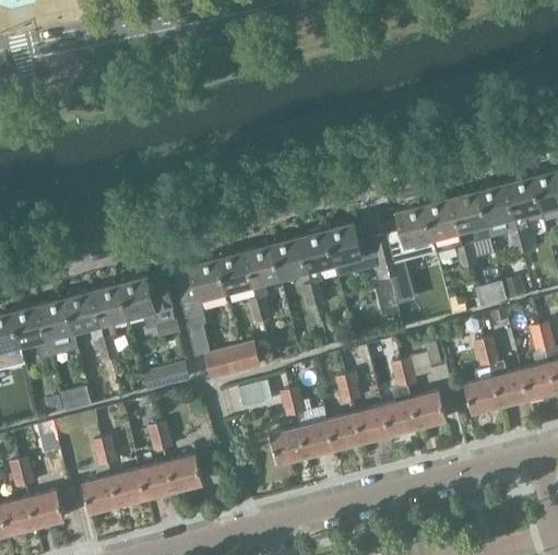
[(541,211),(557,205),(557,169),(545,173),(544,170),(534,170),(534,175),(531,176),(541,211)]
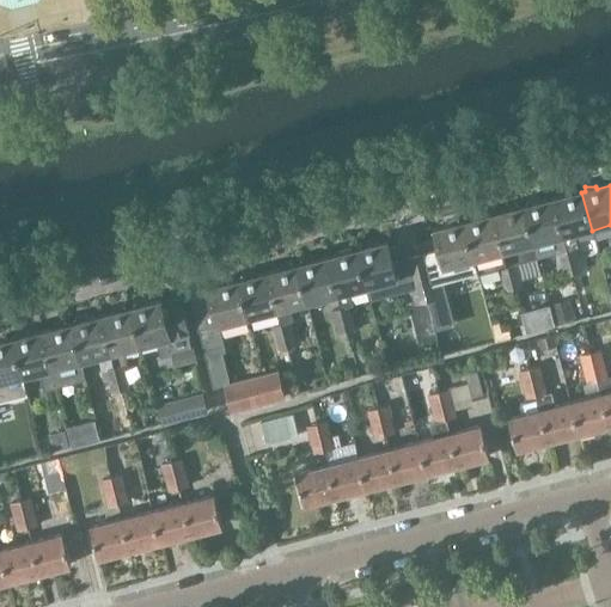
[(592,231),(581,192),(579,194),(575,189),(563,195),(563,197),(553,201),(562,238),(566,252),(573,251),(578,250),(574,235),(592,231)]
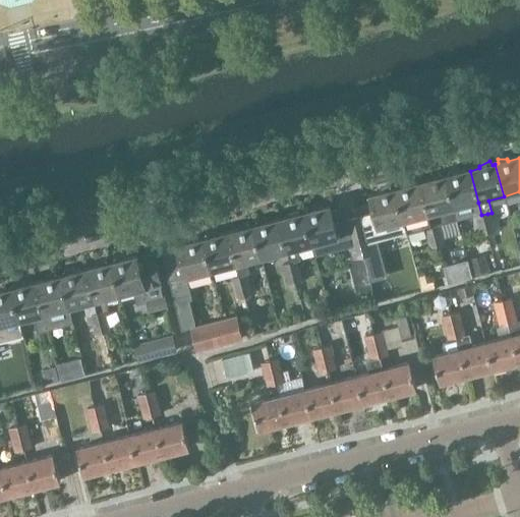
[(447,176),(445,177),(453,210),(466,206),(469,220),(474,219),(476,227),(490,224),(487,214),(481,215),(478,203),(470,171),(457,174),(457,172),(447,172),(447,176)]
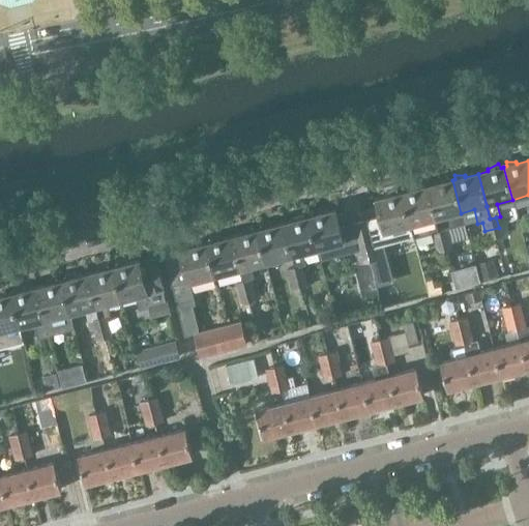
[(438,184),(427,186),(436,220),(439,232),(445,231),(449,230),(463,227),(460,213),(461,213),(452,180),(448,181),(446,177),(438,182),(438,184)]
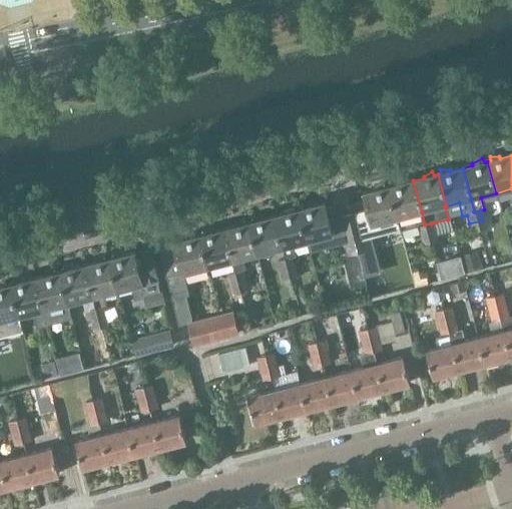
[(390,187),(389,187),(397,219),(399,232),(418,227),(420,236),(433,233),(431,224),(431,223),(425,224),(422,212),(413,180),(401,184),(400,181),(390,182),(390,187)]
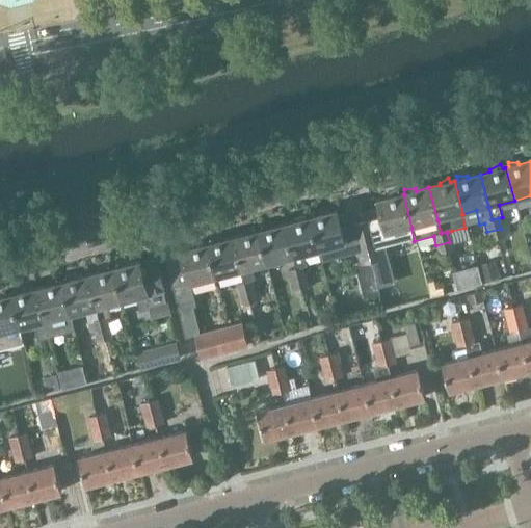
[(412,228),(403,194),(398,195),(396,191),(387,195),(388,199),(376,202),(380,219),(361,225),(368,253),(371,264),(382,261),(378,243),(379,243),(377,236),(412,228)]
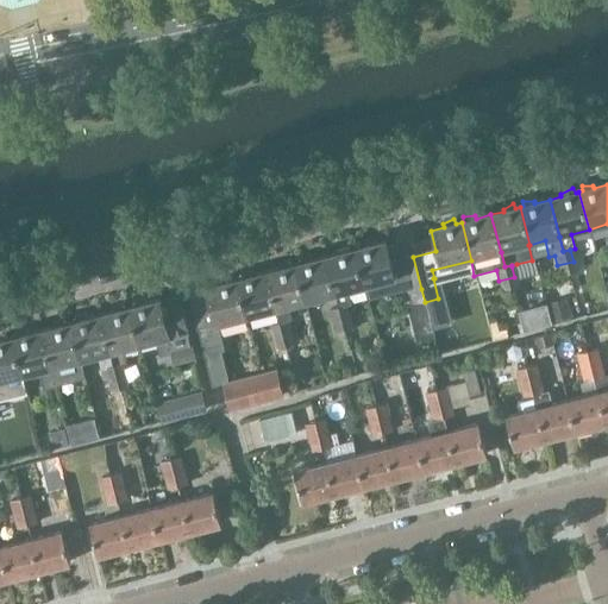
[(394,281),(387,255),(383,243),(369,246),(369,244),(357,244),(357,250),(353,251),(363,289),(394,281)]
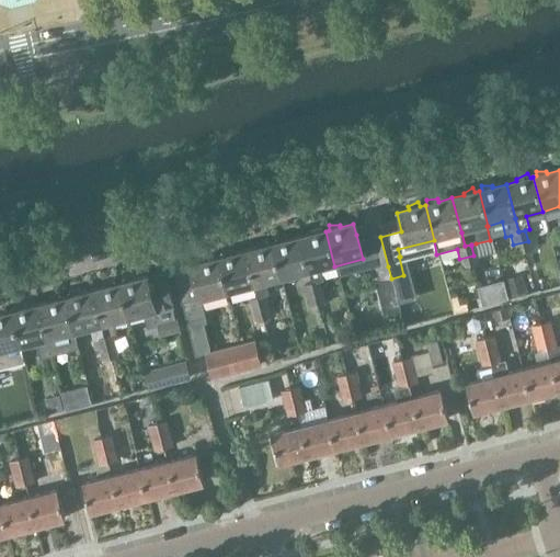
[(298,238),(308,273),(307,273),(310,286),(318,284),(318,285),(320,284),(317,271),(334,266),(326,231),(322,231),(319,226),(309,231),(310,235),(298,238)]
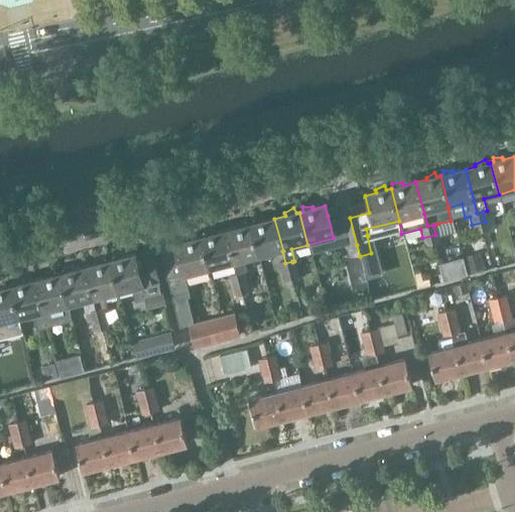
[(360,256),(357,245),(350,218),(337,221),(342,243),(343,243),(348,260),(360,256)]
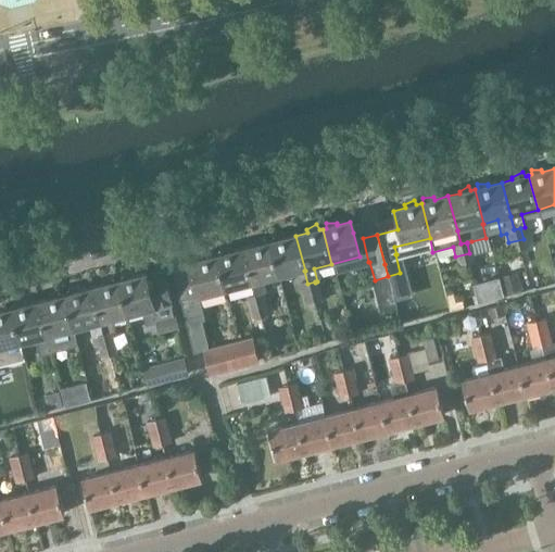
[(304,271),(305,271),(295,236),(284,239),(282,236),(273,237),(273,242),(269,242),(278,277),(304,271)]
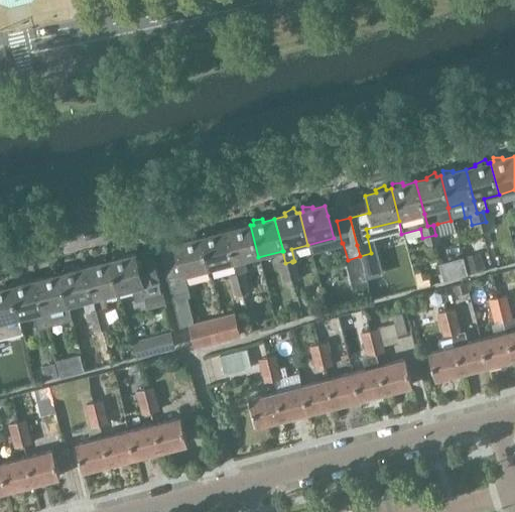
[(258,257),(250,225),(247,226),(244,222),(236,226),(237,229),(225,232),(233,264),(236,276),(242,274),(246,274),(243,261),(258,257)]
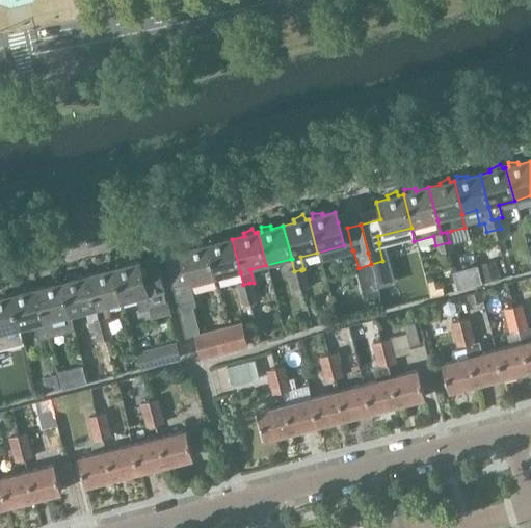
[(501,229),(486,232),(489,242),(504,239),(501,229)]
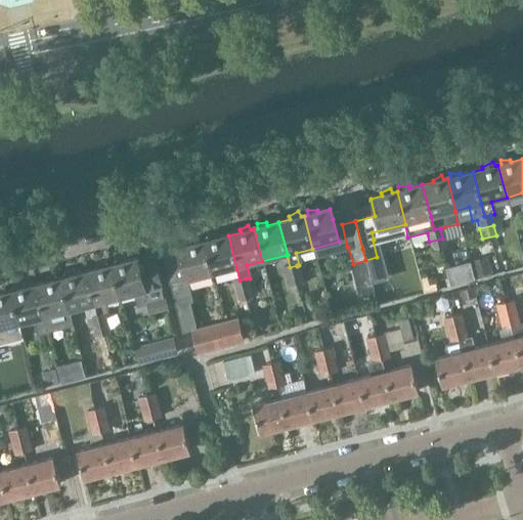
[(236,268),(228,235),(216,239),(215,235),(205,235),(205,242),(203,242),(211,274),(236,268)]
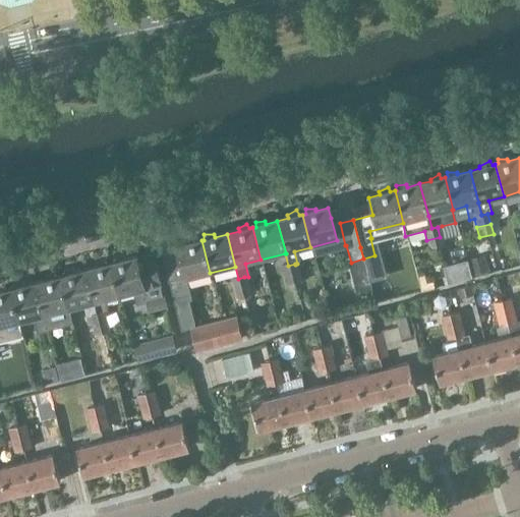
[(210,273),(201,240),(198,241),(196,236),(187,241),(188,244),(175,247),(177,252),(160,256),(168,284),(174,306),(180,333),(191,331),(190,330),(194,329),(188,303),(191,302),(185,279),(210,273)]
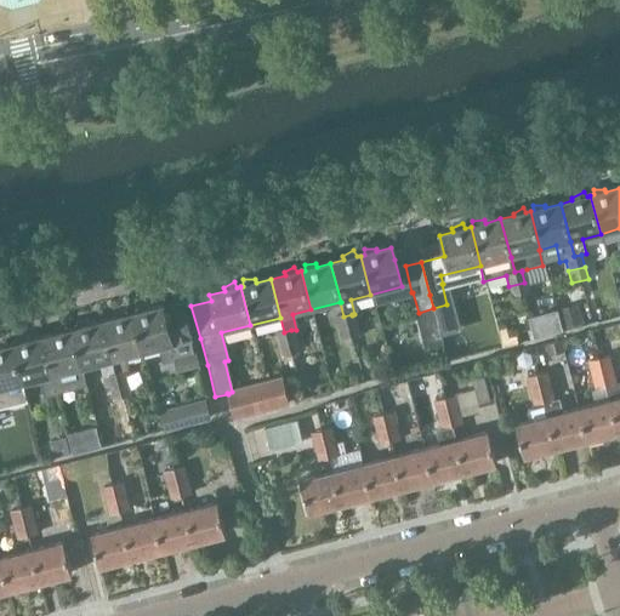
[(524,283),(508,286),(512,298),(528,295),(524,283)]
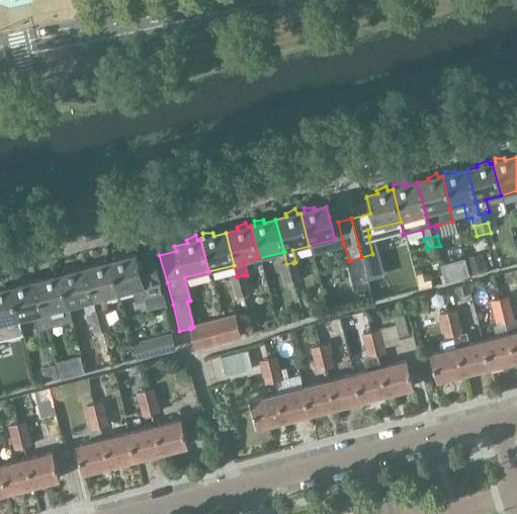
[(151,257),(137,260),(135,256),(122,259),(122,257),(111,257),(111,262),(109,263),(117,295),(131,292),(135,306),(146,304),(148,312),(163,308),(151,257)]
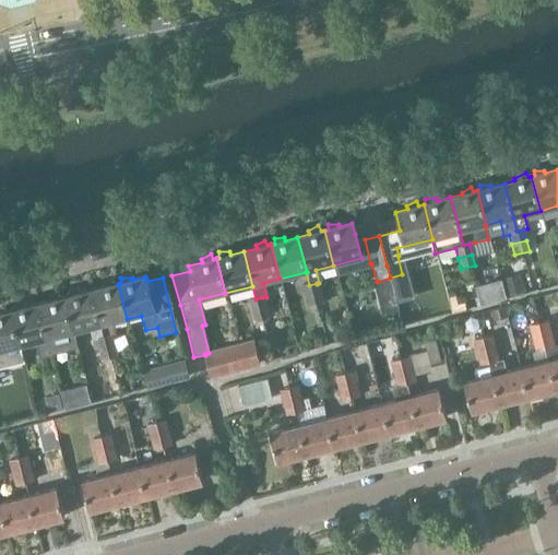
[(104,287),(91,291),(99,326),(103,339),(110,337),(111,340),(117,338),(114,322),(127,319),(118,284),(115,284),(111,280),(104,284),(104,287)]
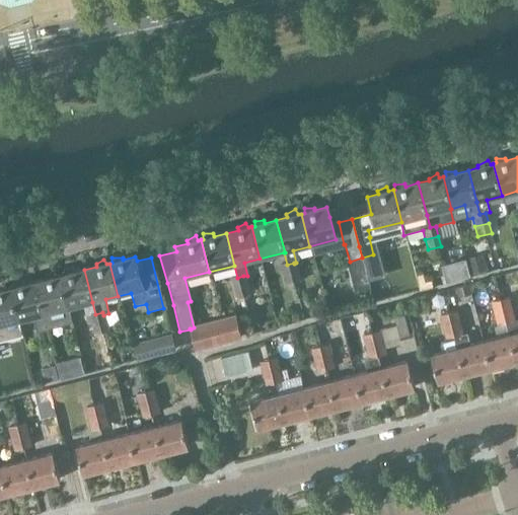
[(297,273),(294,264),(294,263),(287,265),(281,266),(283,277),(297,273)]
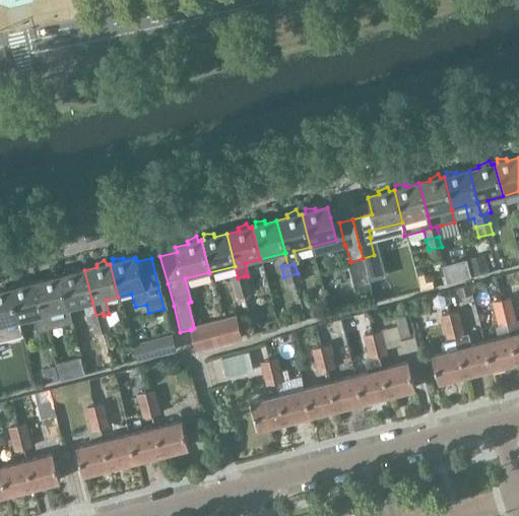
[(63,276),(60,277),(68,310),(81,306),(84,320),(89,318),(91,327),(106,324),(104,316),(103,313),(95,315),(92,303),(84,270),(73,273),(72,270),(62,270),(63,276)]
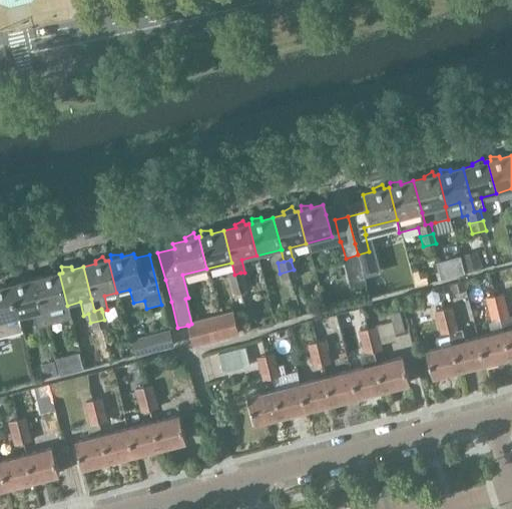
[(67,306),(59,274),(55,275),(53,270),(45,274),(46,277),(33,280),(42,312),(43,312),(67,306)]
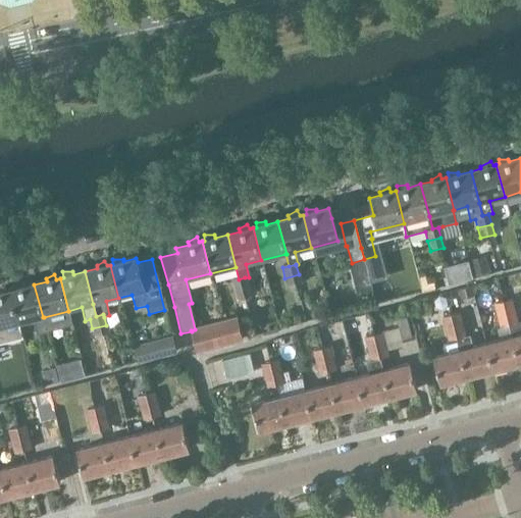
[(299,274),(284,278),(288,289),(301,285),(299,274)]
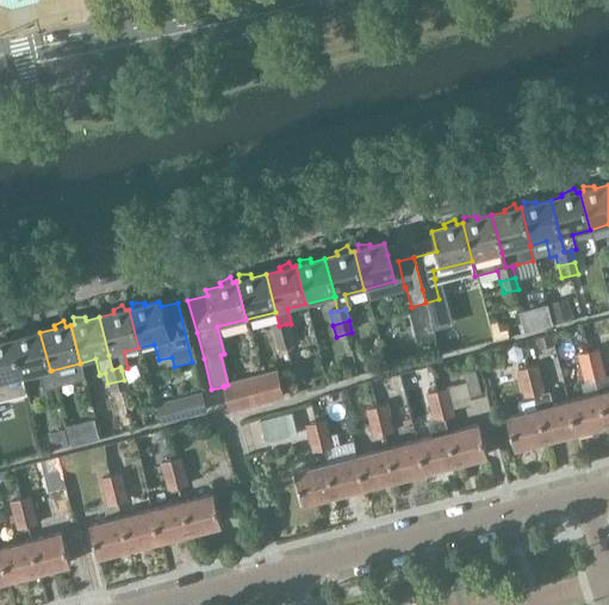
[(290,336),(286,324),(279,326),(271,328),(274,340),(290,336)]
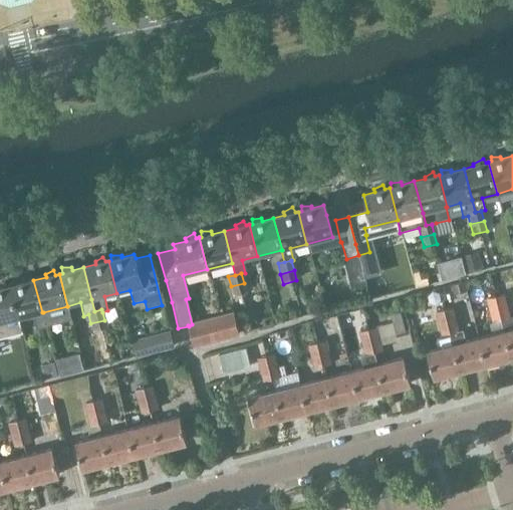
[(12,280),(12,286),(9,286),(17,319),(32,315),(35,327),(38,326),(40,336),(54,332),(51,322),(45,324),(43,312),(42,312),(33,280),(22,283),(21,280),(12,280)]
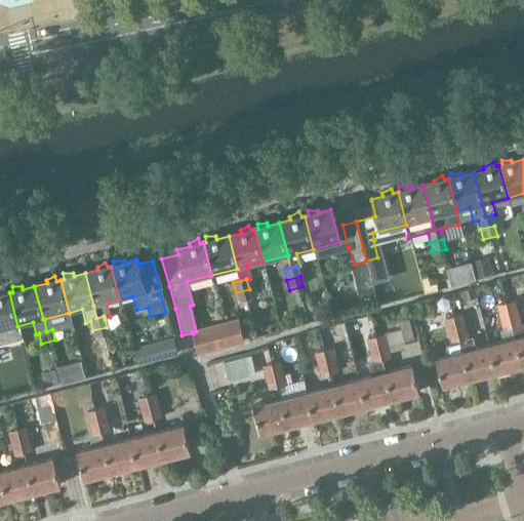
[(0,348),(22,343),(22,342),(17,326),(9,292),(5,293),(3,289),(0,291),(0,348)]
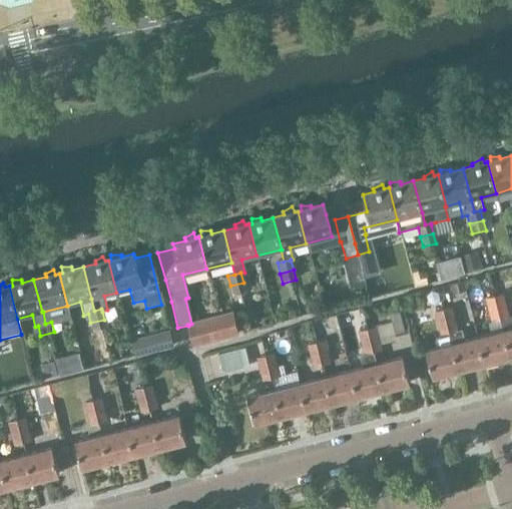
[(232,297),(246,293),(243,283),(230,286),(232,297)]
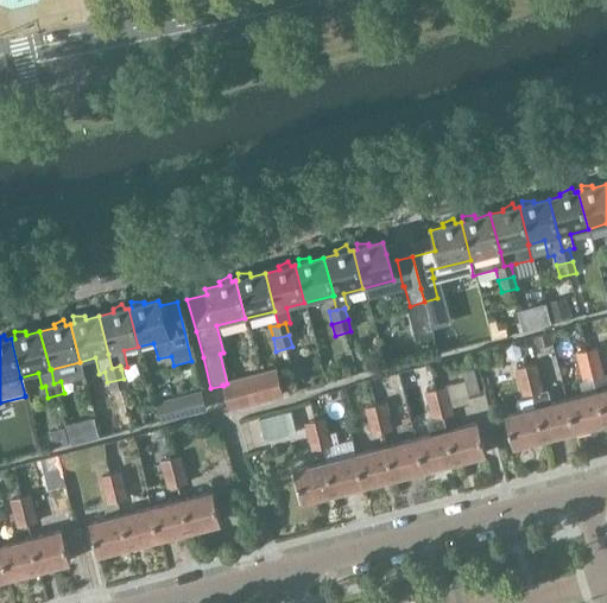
[(580,369),(598,365),(594,351),(576,356),(580,369)]
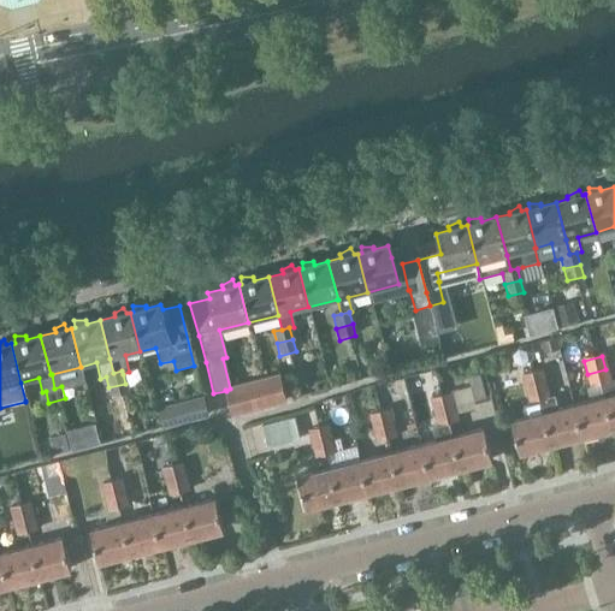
[(613,431),(614,429),(614,383),(609,384),(605,369),(587,374),(591,387),(598,386),(602,401),(604,399),(613,431)]
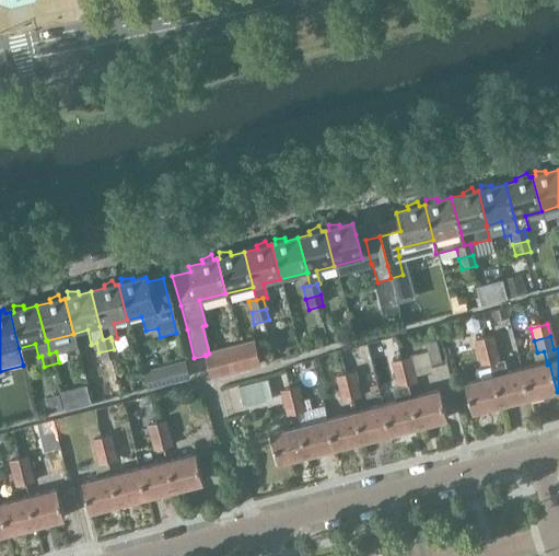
[(478,355),(495,350),(491,338),(475,343),(478,355)]
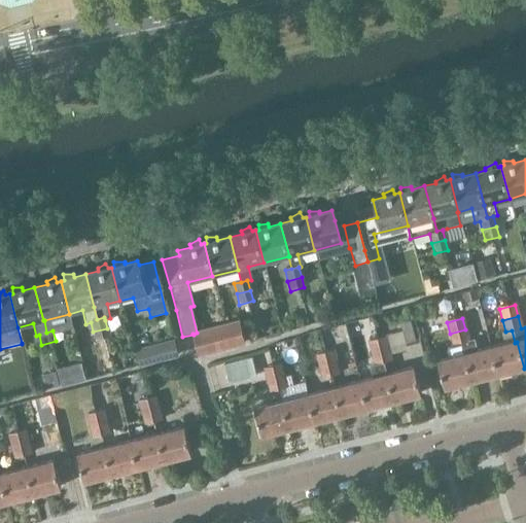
[(399,323),(405,346),(415,343),(410,321),(399,323)]
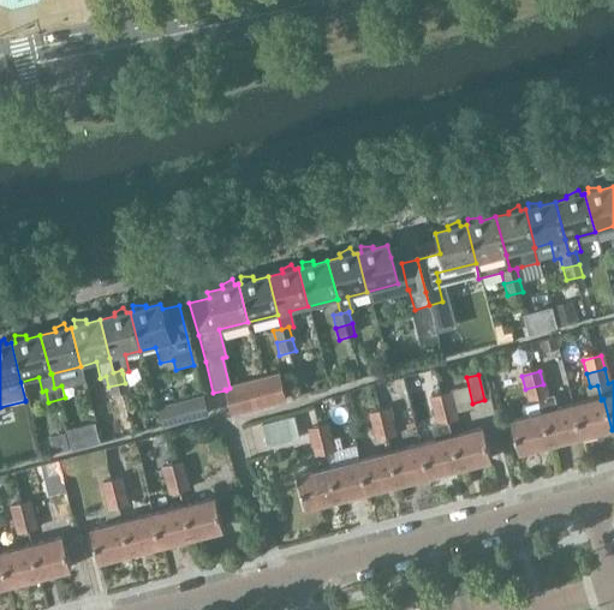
[(232,414),(284,401),(278,376),(230,388),(225,389),(226,390),(232,414)]
